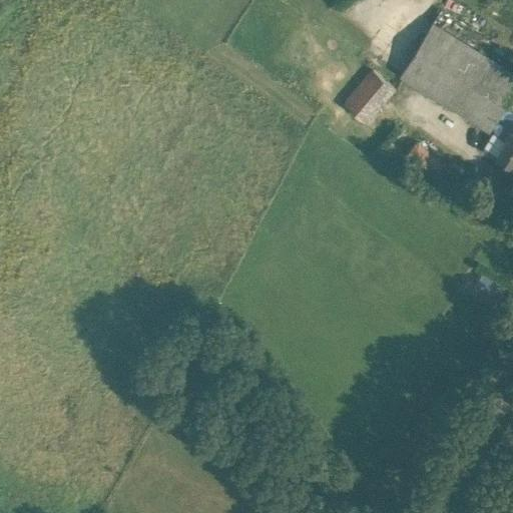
[(401,72),(490,127),(512,90),(512,71),(433,21),(401,72)]
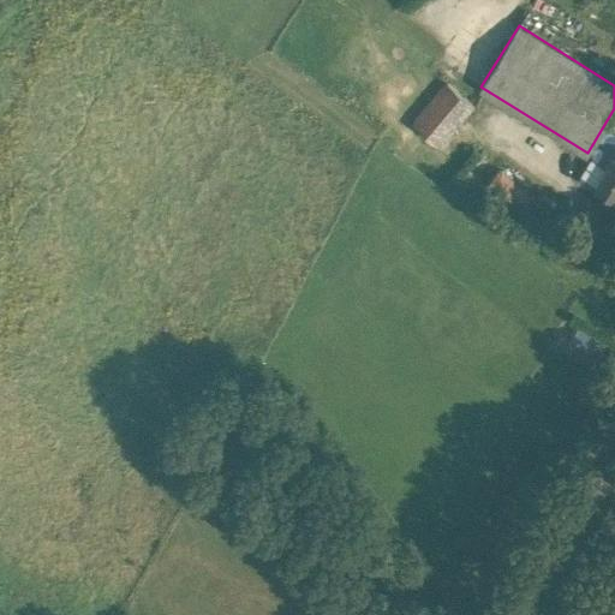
[(475,105),(446,79),(412,120),(441,145),(475,105)]
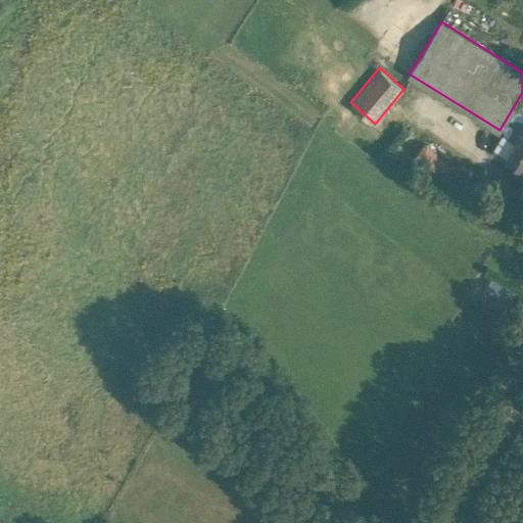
[(493,151),(522,169),(522,115),(517,112),(493,151)]
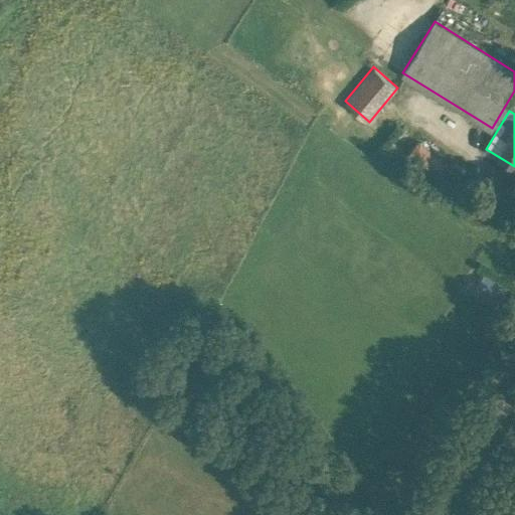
[(444,194),(459,175),(417,141),(402,160),(444,194)]
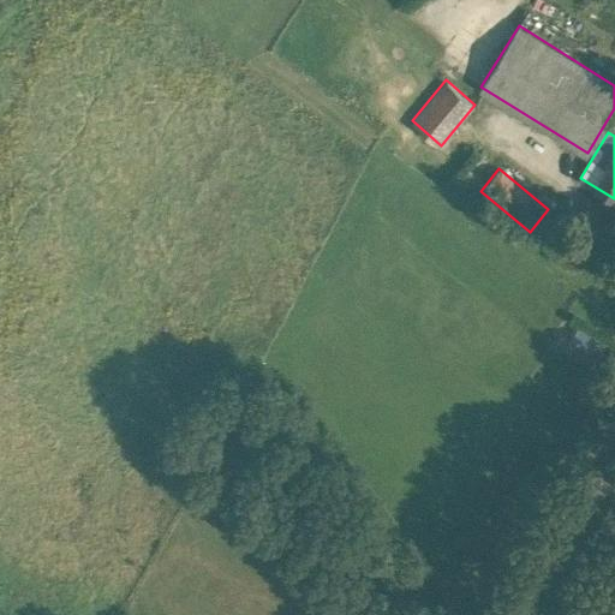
[(579,327),(572,335),(591,350),(598,341),(579,327)]
